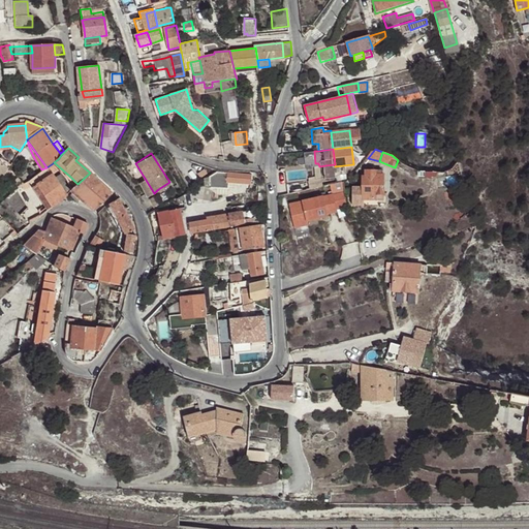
[(1,162),(0,161),(0,180),(9,168),(4,163),(2,162),(1,162)]
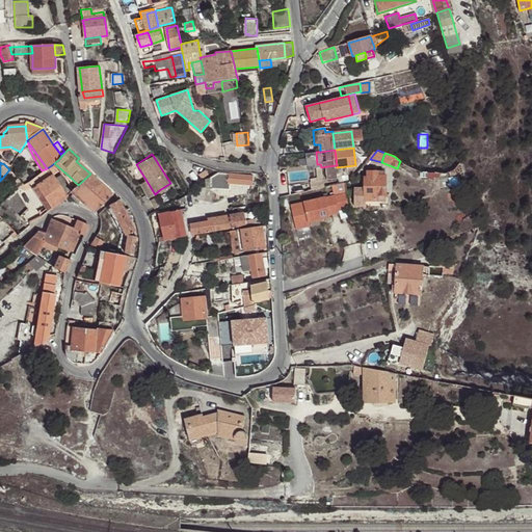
[(338,177),(337,167),(337,165),(327,166),(328,180),(338,179),(338,177)]
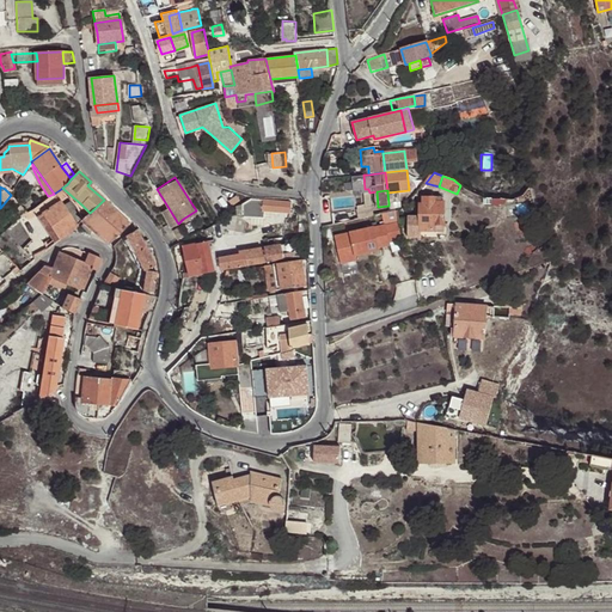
[(410,196),(409,190),(387,193),(389,203),(407,201),(410,196)]
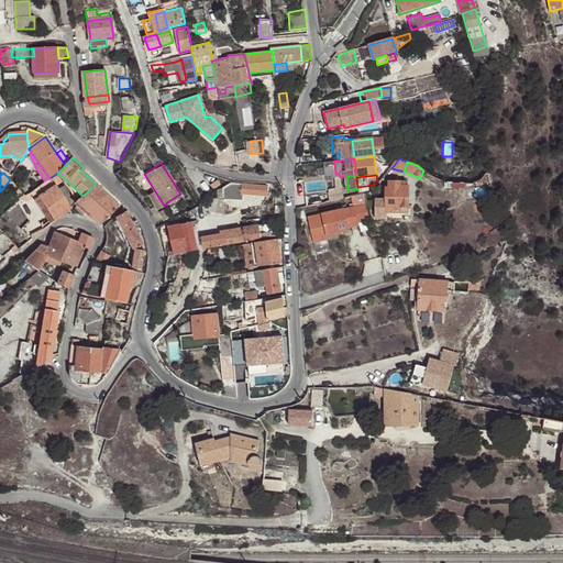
[(220,181),(212,186),(216,190),(223,185),(220,181)]
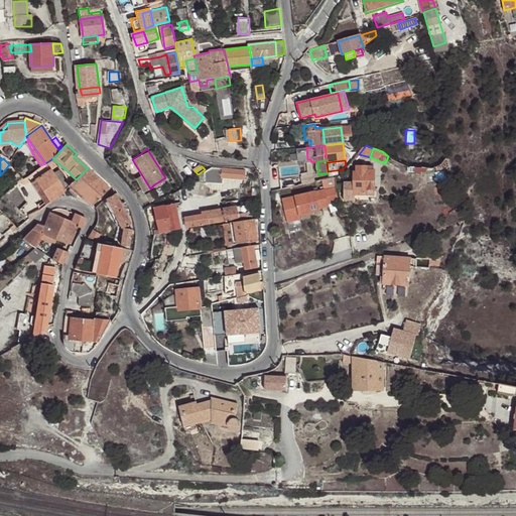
[(345,196),(356,196),(369,196),(375,196),(375,170),(373,170),(373,166),(367,166),(357,166),(357,173),(355,173),(355,183),(345,183),(345,196)]
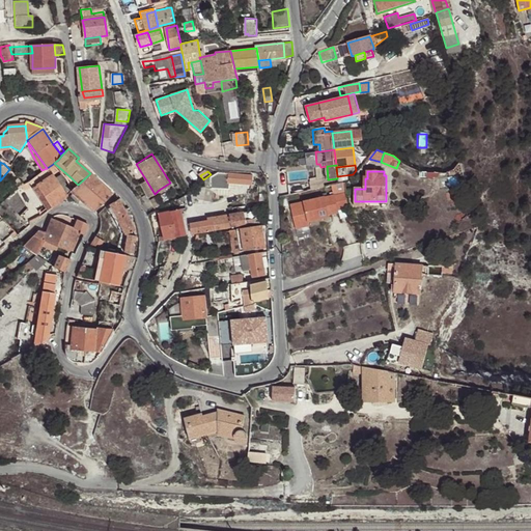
[(113,194),(90,173),(78,185),(72,189),(75,192),(78,194),(82,198),(96,210),(113,194)]
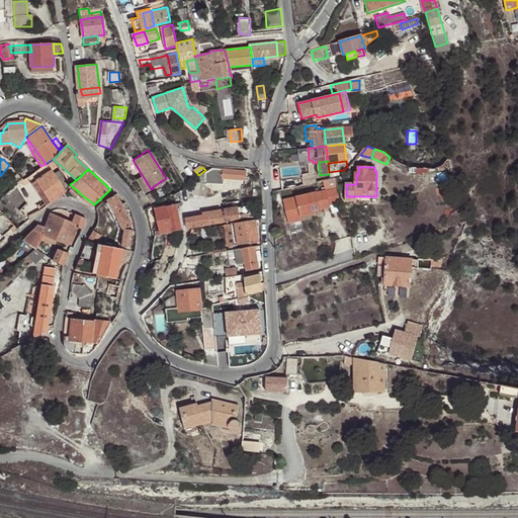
[(207,174),(206,181),(212,181),(211,190),(206,189),(206,194),(213,195),(213,190),(224,191),(229,188),(230,180),(223,179),(223,178),(247,179),(247,171),(223,169),(214,170),(207,174)]
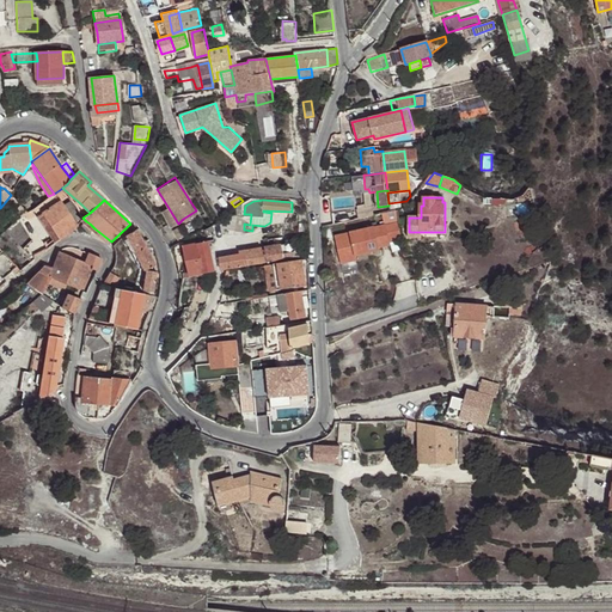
[(74,227),(77,225),(61,201),(43,213),(61,238),(74,227)]
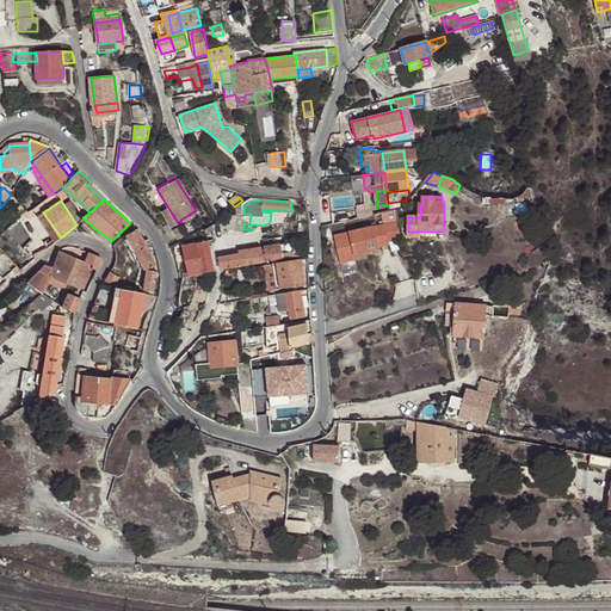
[(357,220),(374,216),(371,204),(357,208),(358,210),(356,210),(357,220)]
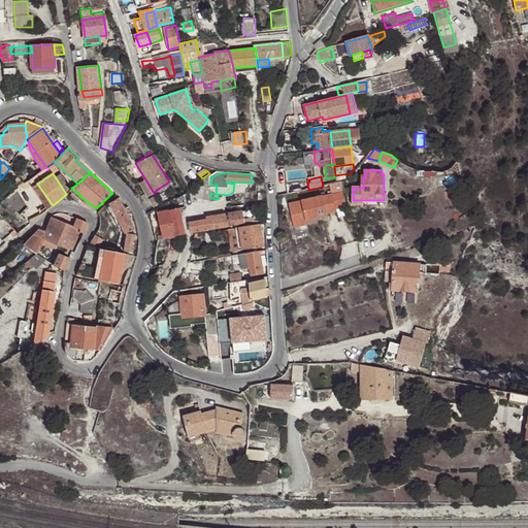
[(147,196),(154,193),(145,179),(139,183),(147,196)]
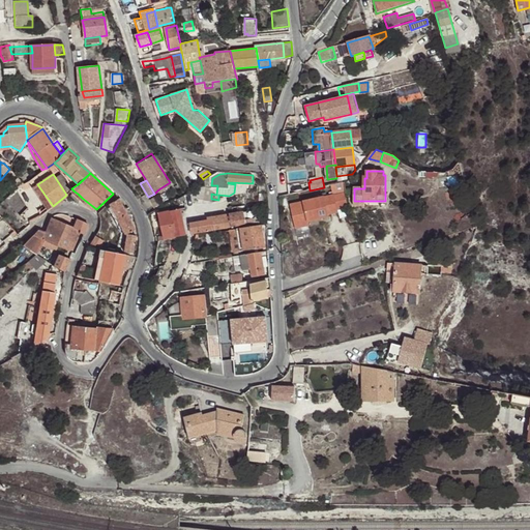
[(47,211),(53,206),(37,184),(32,188),(47,211)]
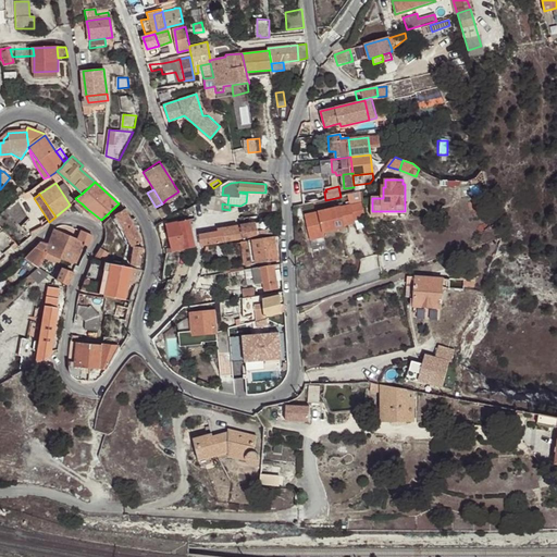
[(223,199),(209,195),(207,208),(222,212),(222,209),(222,203),(223,199)]
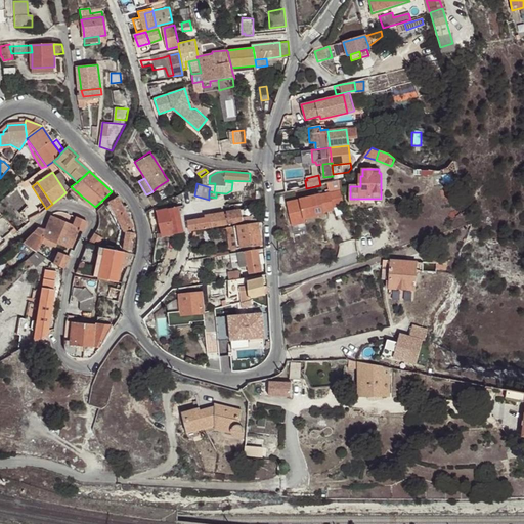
[(77,199),(81,195),(77,191),(74,189),(71,193),(77,199)]
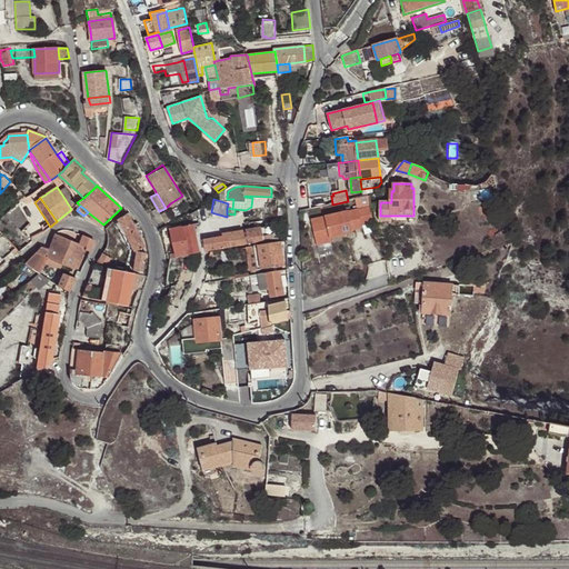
[(371,207),(312,220),(317,245),(332,241),(331,238),(353,232),(352,230),(363,228),(362,225),(373,222),(371,207)]
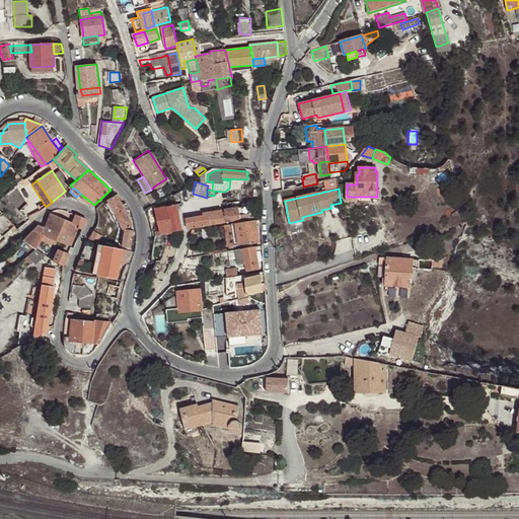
[(127,215),(122,206),(116,195),(116,196),(106,201),(122,230),(125,229),(132,225),(127,215)]
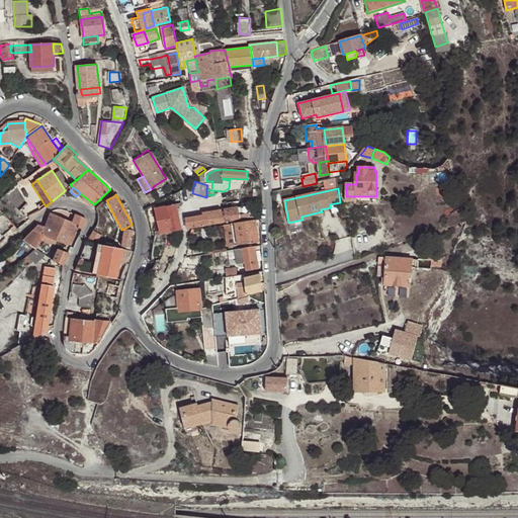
[(156,209),(161,233),(181,230),(177,209),(176,204),(156,209)]
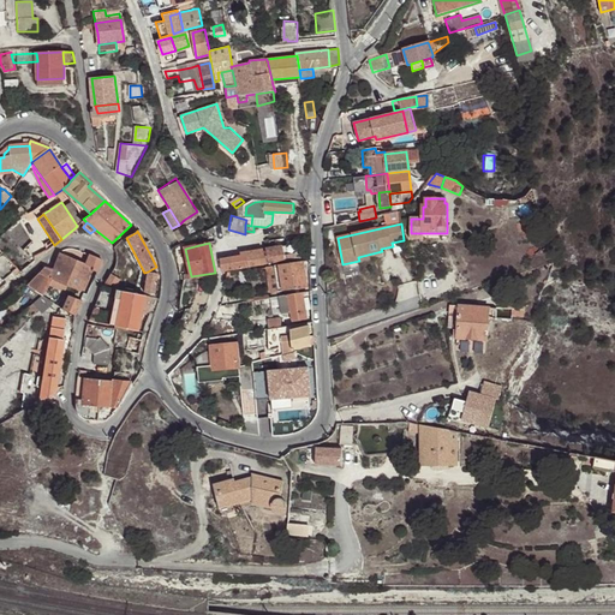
[(184,246),(175,252),(177,258),(181,280),(191,278),(191,276),(185,249),(184,246)]
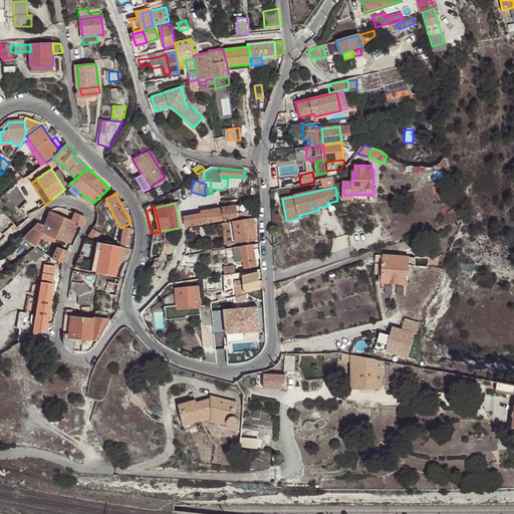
[(190,226),(195,225),(238,218),(237,208),(201,214),(192,215),(185,216),(187,226),(190,226)]
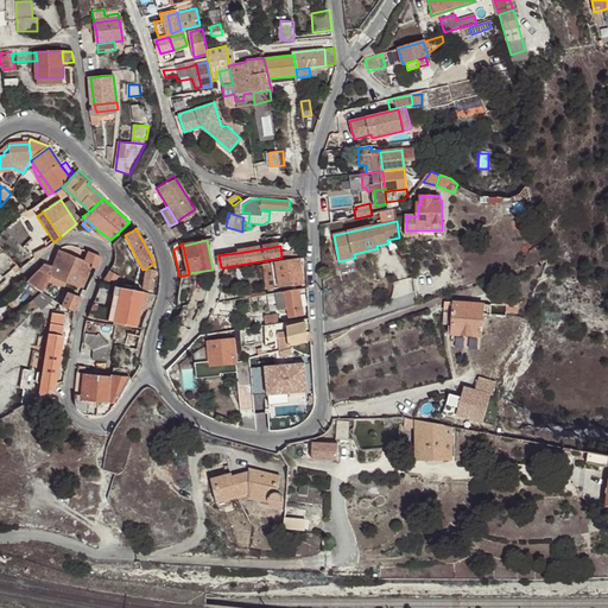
[(86,260),(59,249),(52,266),(49,273),(51,274),(62,279),(78,285),(83,287),(92,267),(93,264),(86,261),(86,260)]
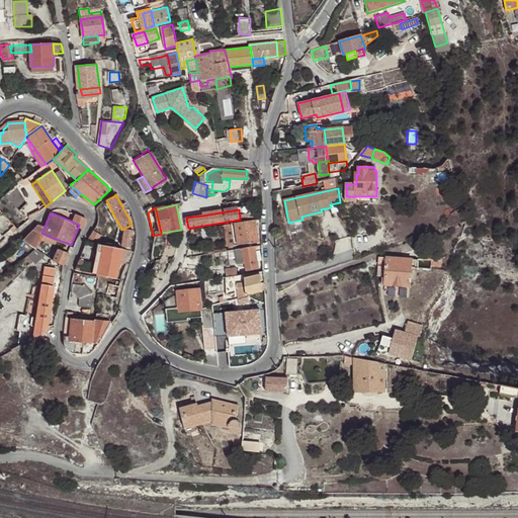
[(76,213),(76,214),(73,222),(73,223),(79,225),(78,228),(82,230),(86,219),(76,213)]
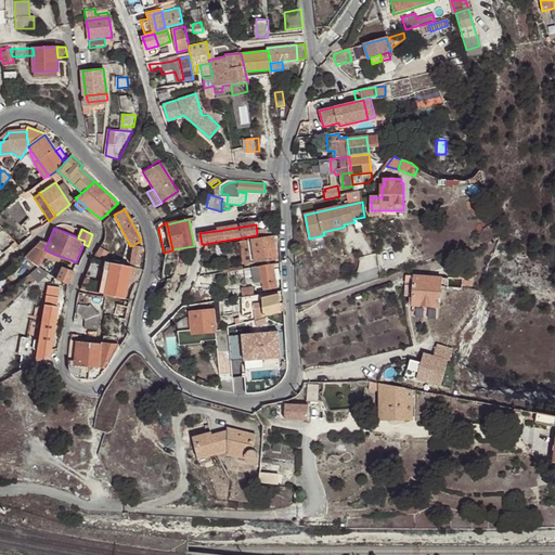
[(274,235),(252,240),(253,243),(255,262),(278,260),(274,235)]
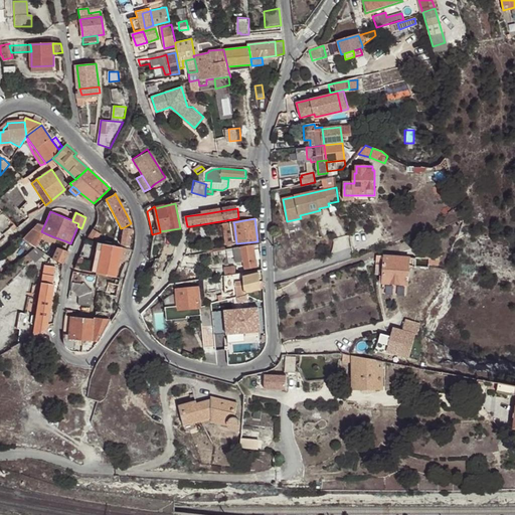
[(233,222),(223,223),(225,231),(232,230),(232,225),(234,225),(233,222)]
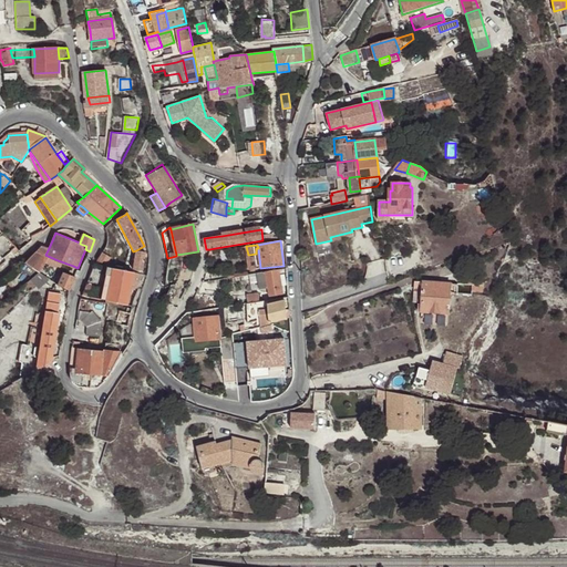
[(41,246),(24,263),(39,272),(40,271),(44,261),(48,256),(45,255),(49,248),(41,246)]
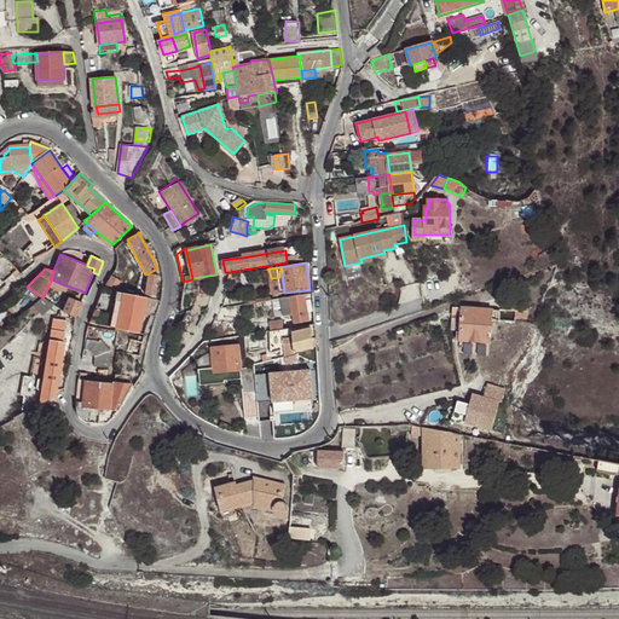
[(149,273),(145,294),(156,295),(160,276),(149,273)]
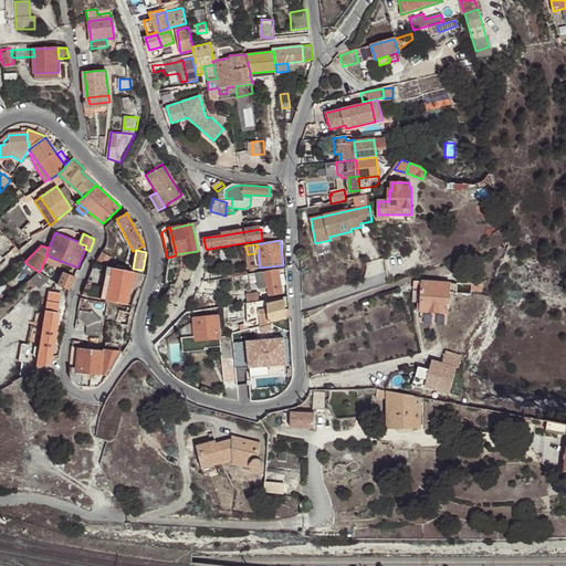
[(102,251),(96,260),(106,262),(109,254),(102,251)]
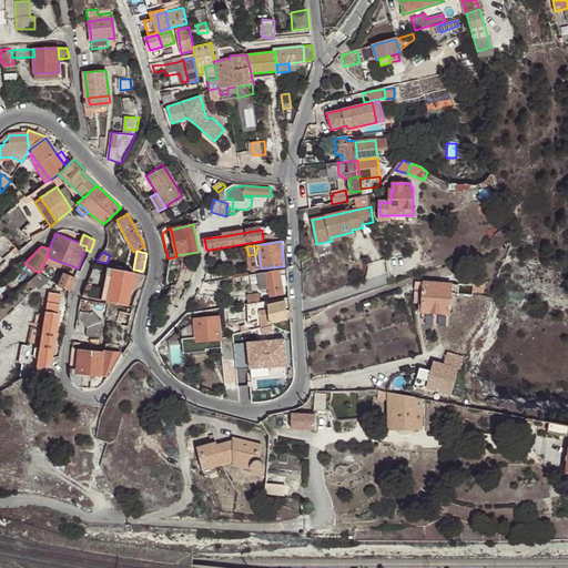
[(58,261),(48,256),(44,262),(56,266),(58,261)]
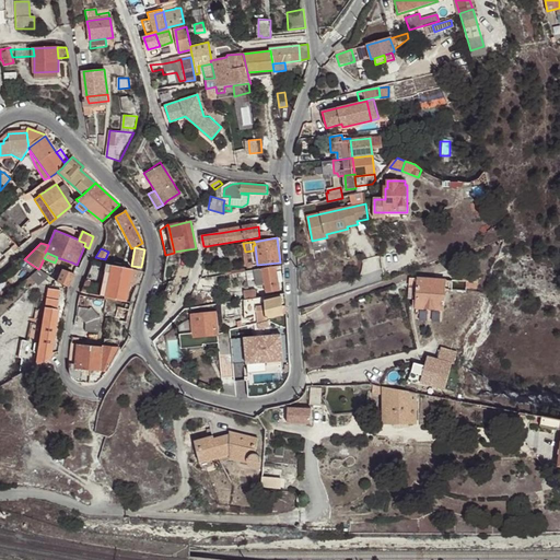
[(105,299),(111,265),(106,264),(100,299),(104,300),(105,299)]
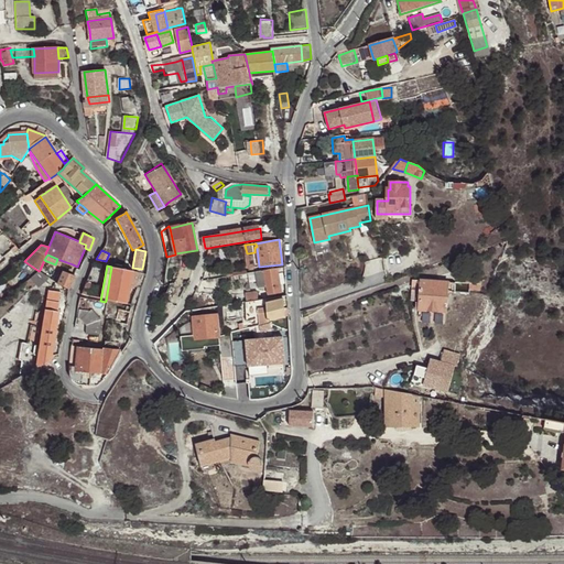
[(131,288),(134,271),(132,271),(131,271),(111,267),(106,301),(108,301),(128,304),(131,288)]
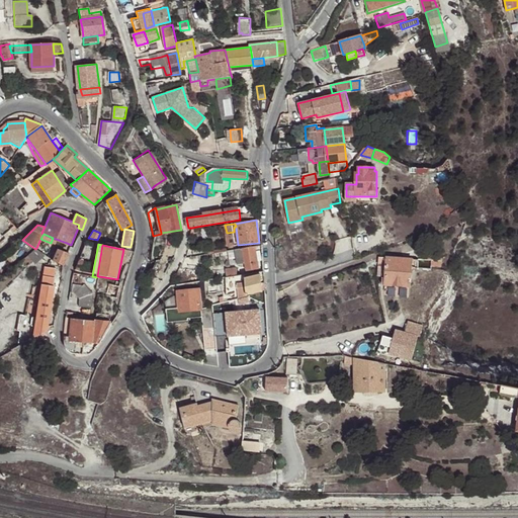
[(255,247),(243,249),(245,263),(247,271),(258,269),(255,247)]
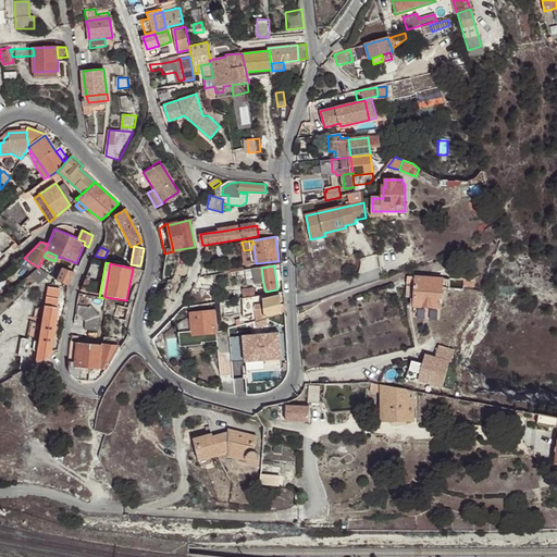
[(38,284),(49,274),(39,267),(38,268),(29,275),(36,282),(38,284)]
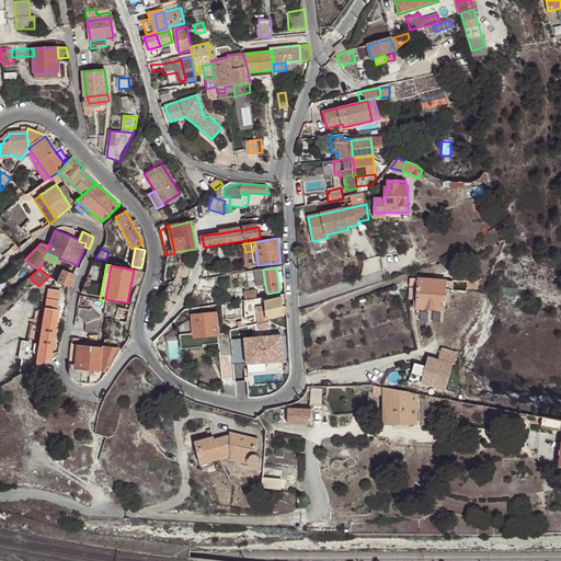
[(69,288),(75,274),(63,268),(56,283),(69,288)]
